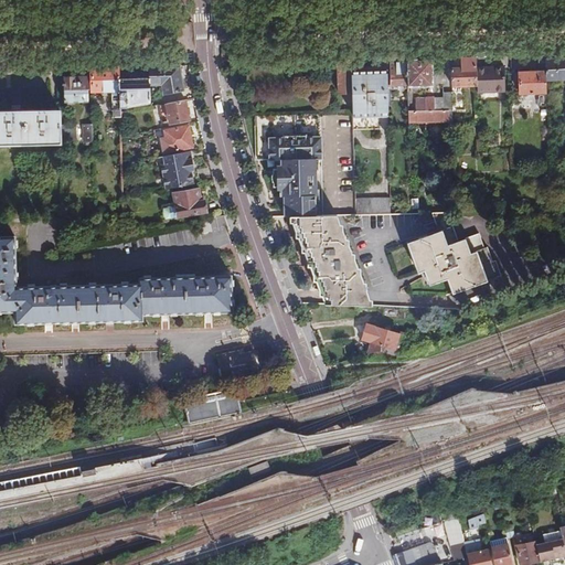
[(545,59),(545,55),(537,56),(539,73),(518,73),(519,96),(546,95),(546,85),(545,59)]
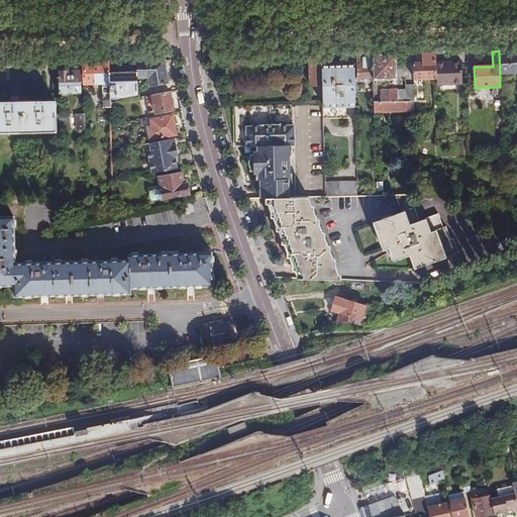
[(423,65),(413,65),(413,80),(436,79),(436,64),(435,53),(422,54),(423,65)]
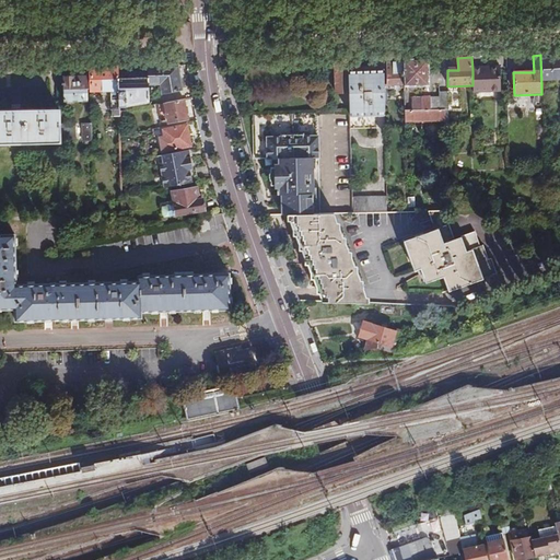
[(559,57),(540,58),(541,84),(559,83),(559,57)]
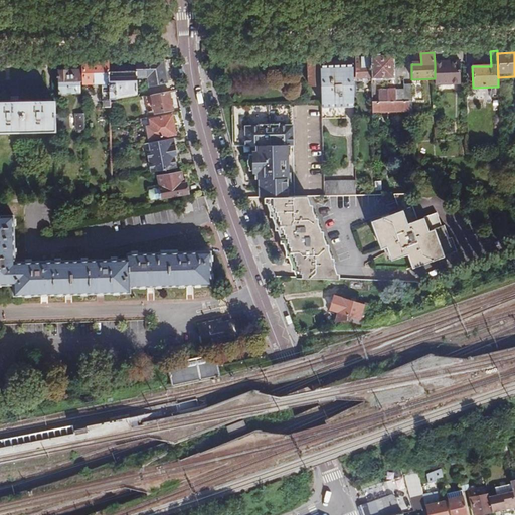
[(370,54),(355,55),(356,79),(371,78),(370,54)]
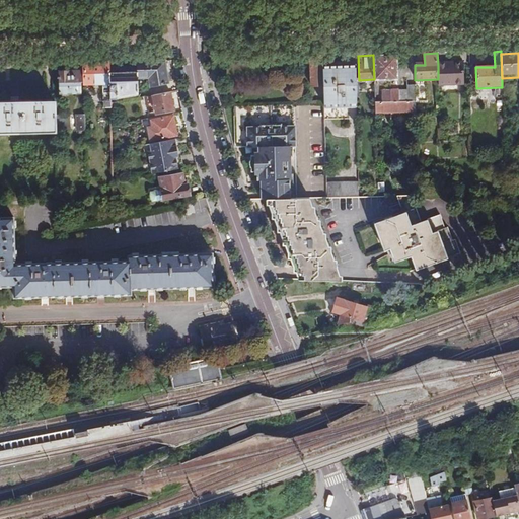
[(373,55),(374,79),(374,82),(397,81),(396,55),(373,55)]
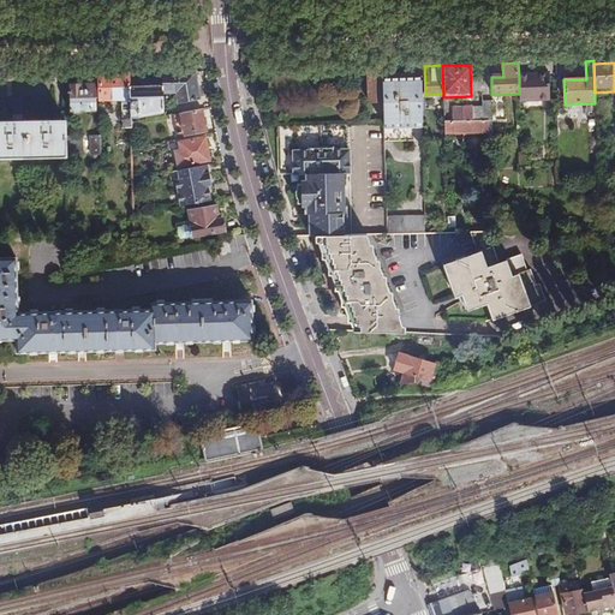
[(383,79),(383,67),(366,67),(368,79),(368,102),(384,102),(383,79)]
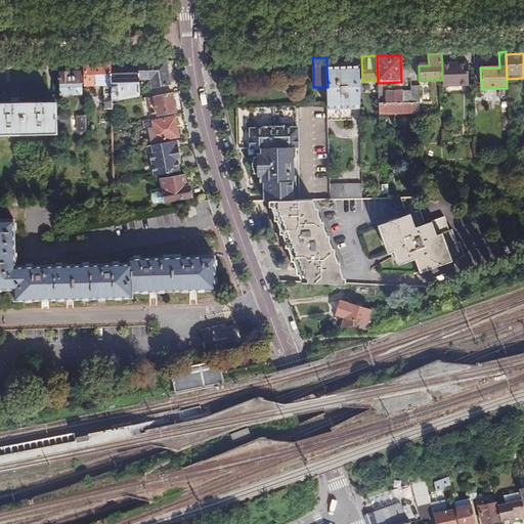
[(167,60),(138,61),(138,71),(139,78),(149,78),(149,85),(167,85),(167,60)]
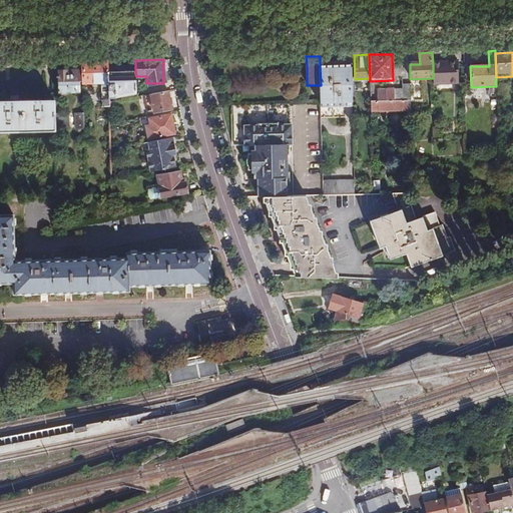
[(109,71),(109,61),(82,61),(83,83),(105,82),(105,91),(102,91),(103,107),(110,106),(110,96),(109,71)]
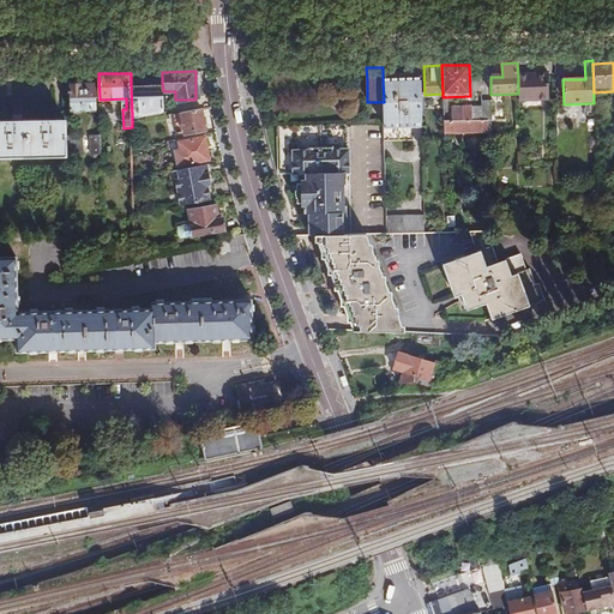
[(518,94),(518,102),(548,101),(547,74),(518,76),(518,94)]
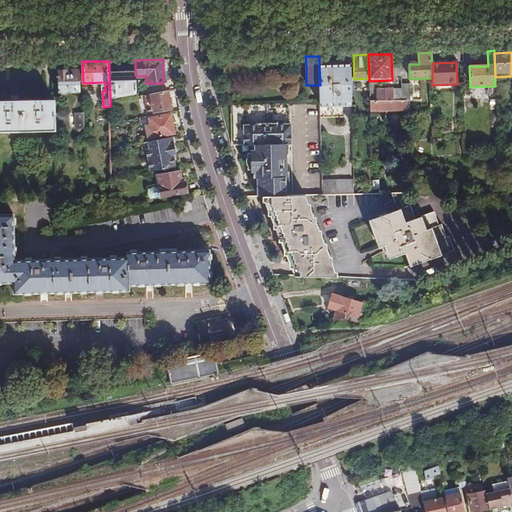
[(352,106),(351,65),(338,66),(338,79),(344,79),(344,106),(352,106)]
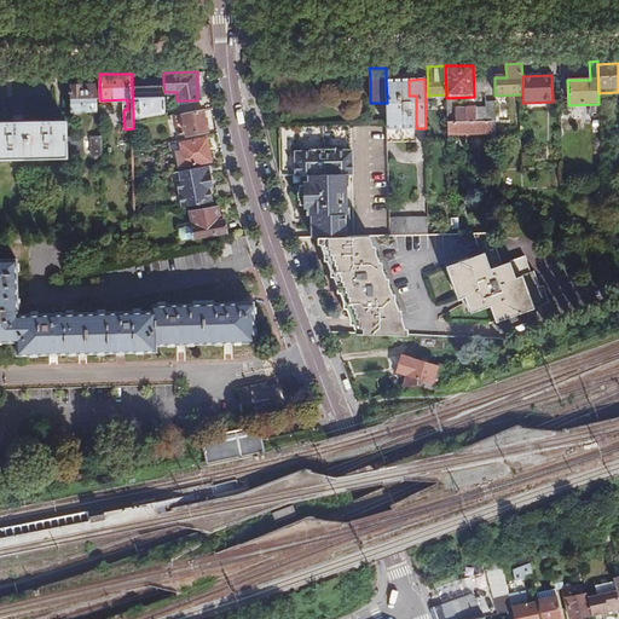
[(409,80),(386,80),(387,103),(387,126),(387,128),(416,128),(416,96),(409,96),(409,80)]
